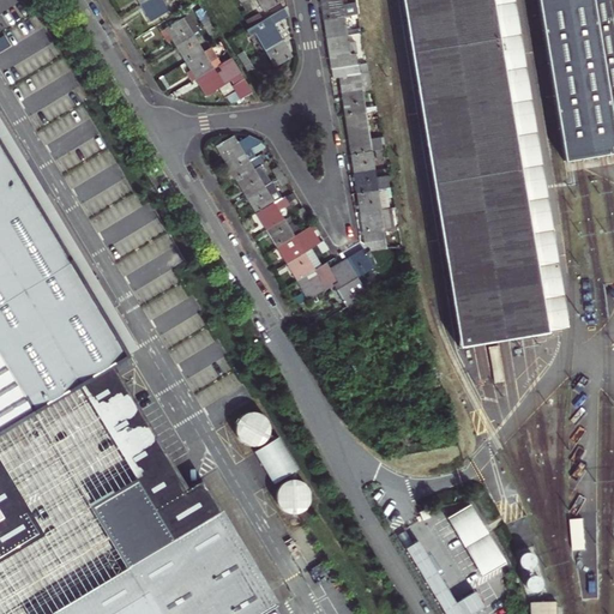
[(151,22),(168,11),(161,0),(148,0),(140,5),(144,12),(151,22)]
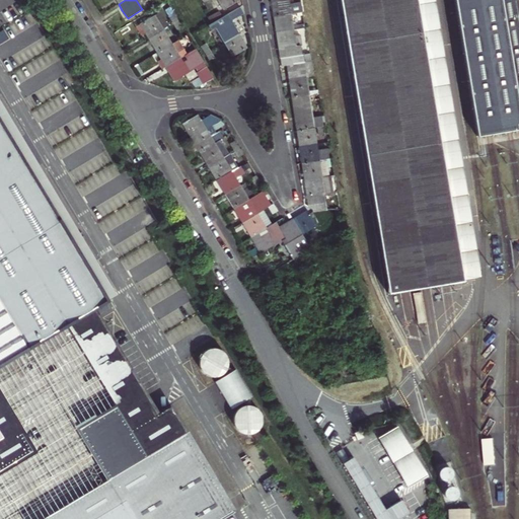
[(212,6),(208,0),(206,0),(203,2),(207,9),(212,6)]
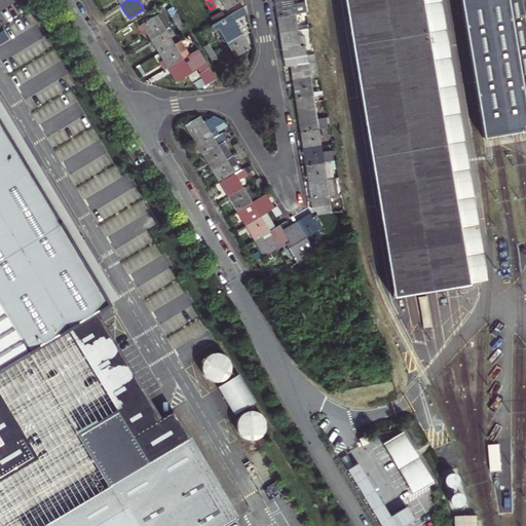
[(241,0),(220,0),(227,10),(242,1),(241,0)]
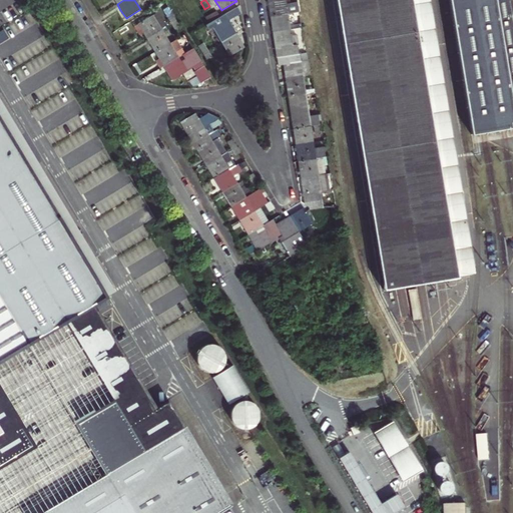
[(286,3),(285,0),(270,0),(268,0),(270,9),(271,16),(288,14),(292,13),(299,12),(297,2),(286,3)]
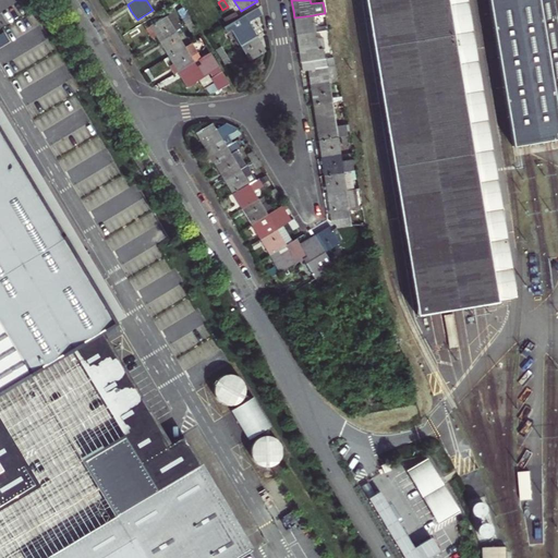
[(364,0),(417,316),(436,313),(458,310),(480,305),(498,303),(447,0),(364,0)]
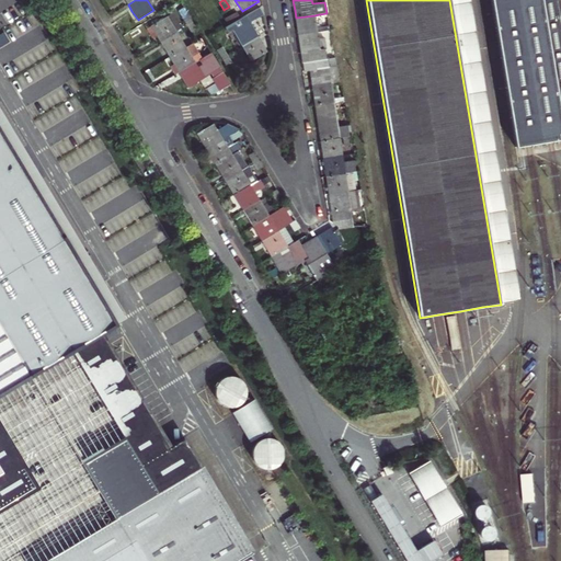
[(469,0),(449,0),(501,305),(511,302),(519,301),(469,0)]
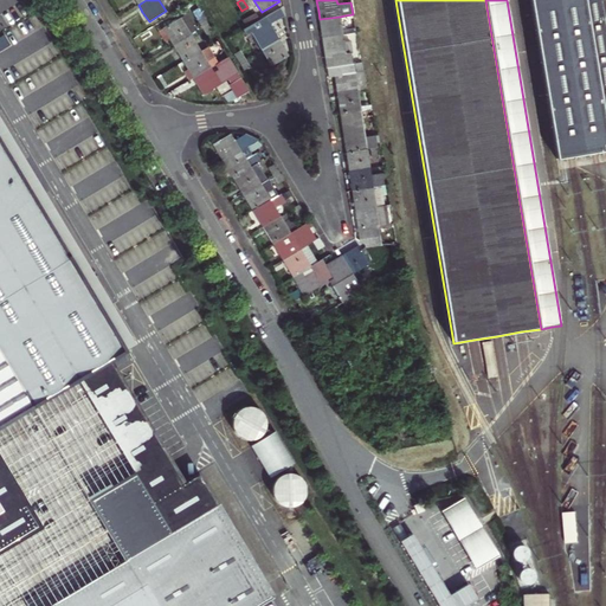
[(530,0),(556,160),(572,158),(594,153),(605,150),(605,21),(603,0),(530,0)]
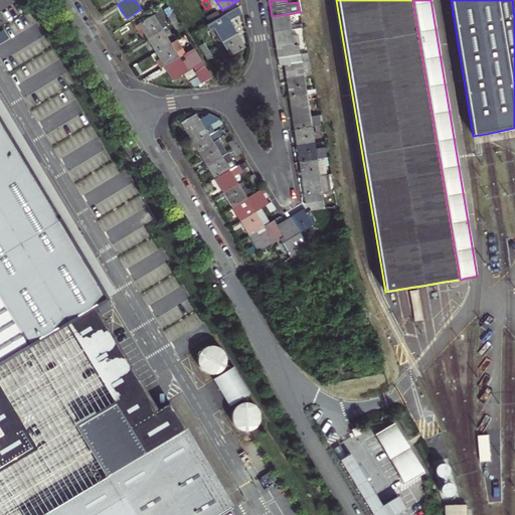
[(214,28),(222,42),(237,33),(232,25),(229,20),(241,13),(238,7),(212,21),(209,24),(206,25),(209,30),(214,28)]
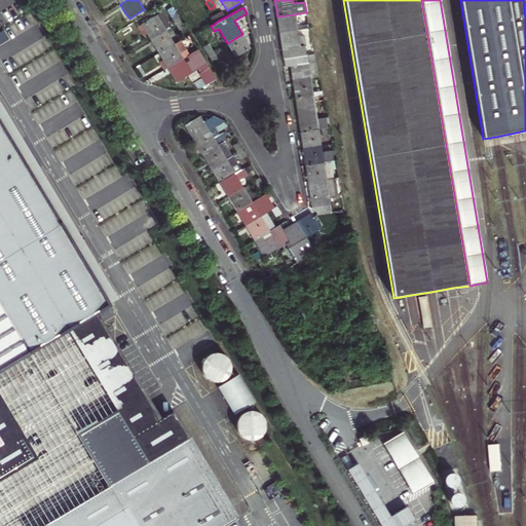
[(214,23),(225,16),(222,11),(211,17),(214,23)]
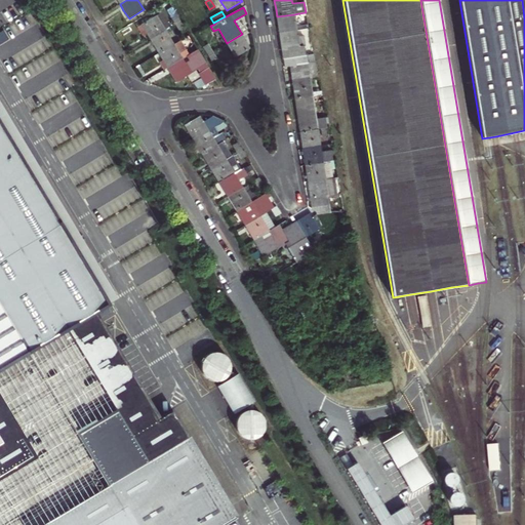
[(307,22),(306,12),(298,13),(299,23),(307,22)]
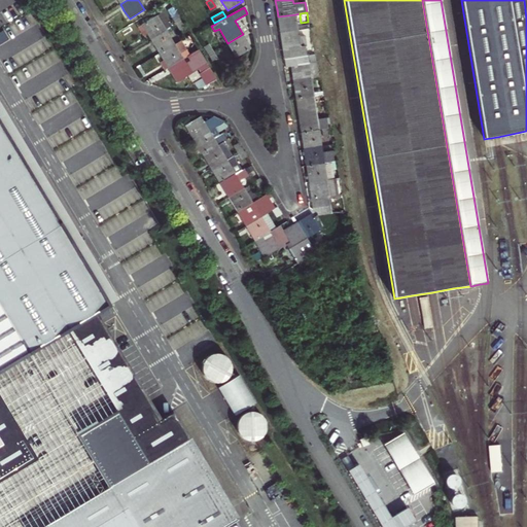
[(172,16),(176,24),(181,21),(177,14),(172,16)]
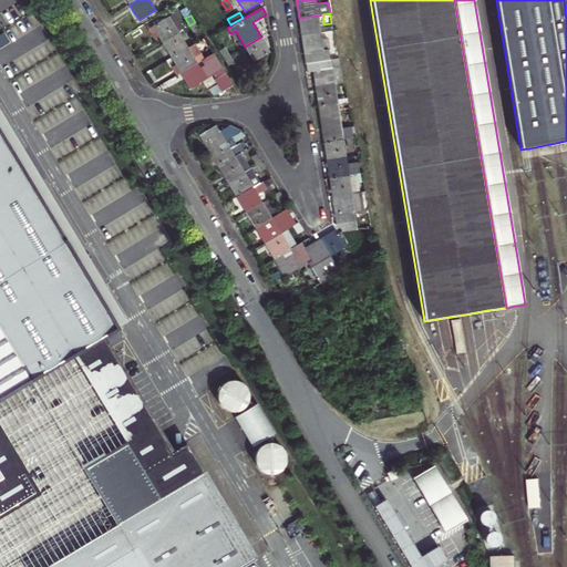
[(320,33),(318,16),(299,18),(300,30),(301,35),(320,33)]
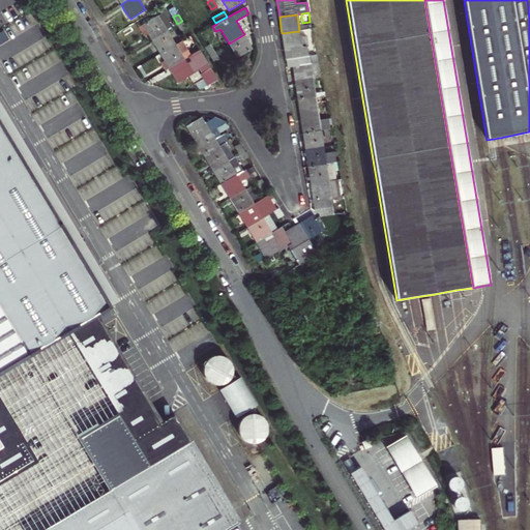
[(151,39),(167,30),(157,16),(143,25),(148,34),(151,39)]
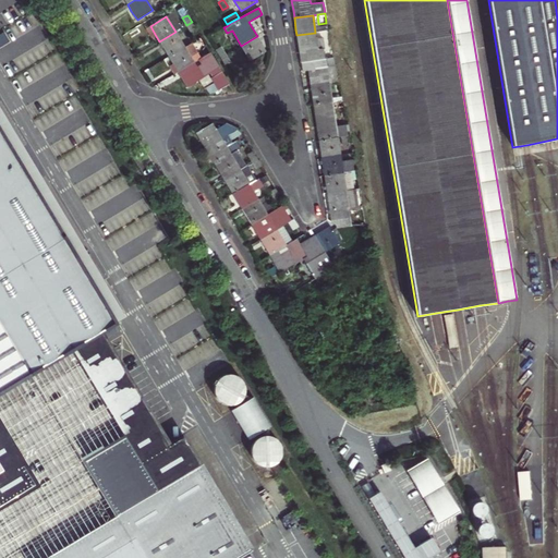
[(196,29),(192,22),(186,25),(191,33),(196,29)]
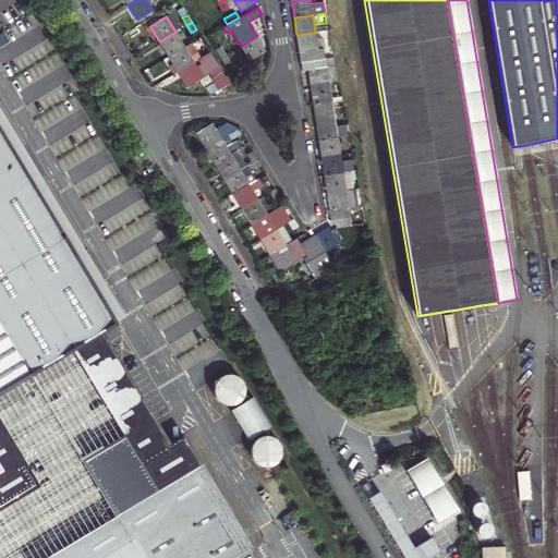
[(152,38),(156,36),(150,26),(145,29),(148,35),(152,38)]
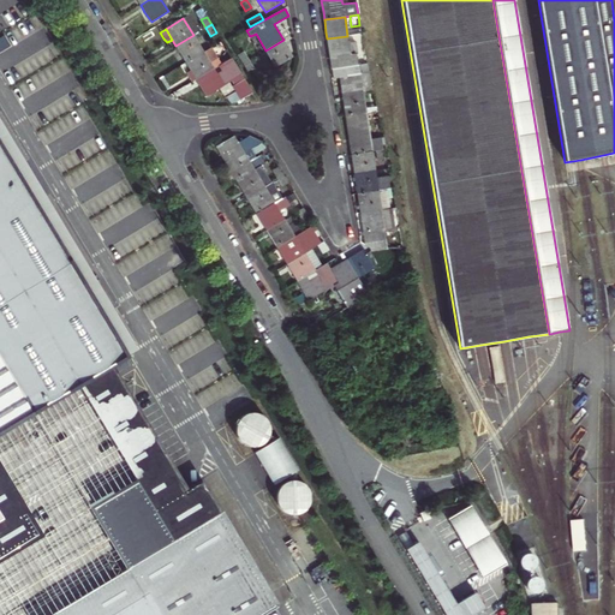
[(186,63),(203,52),(193,35),(175,46),(181,54),(186,63)]
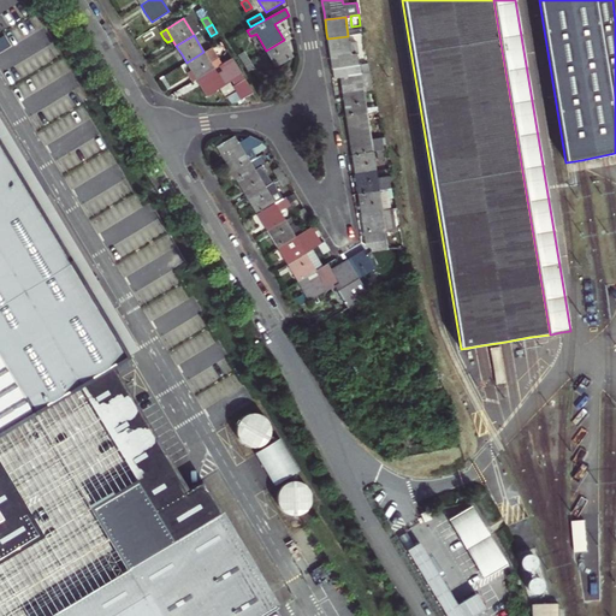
[(349,41),(348,36),(327,39),(330,57),(332,69),(353,65),(357,64),(356,54),(357,53),(356,41),(349,41)]
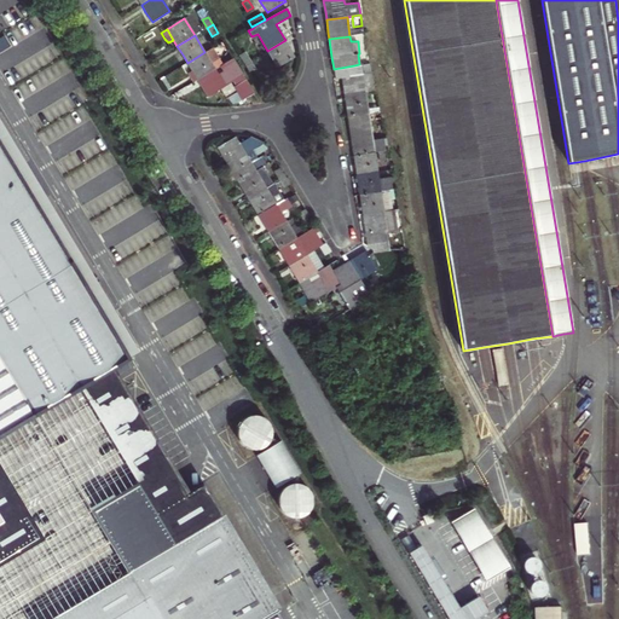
[(290,50),(285,40),(267,51),(277,68),(295,57),(290,50)]
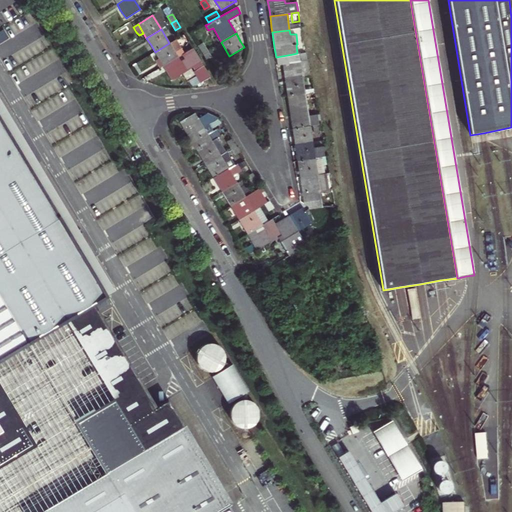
[(176,39),(169,43),(155,52),(159,58),(155,60),(157,64),(160,68),(163,66),(178,57),(175,52),(181,49),(176,39)]
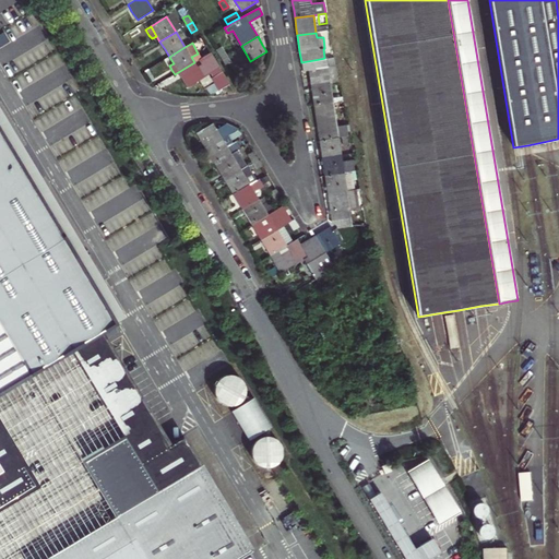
[(201,48),(205,56),(211,52),(206,45),(201,48)]
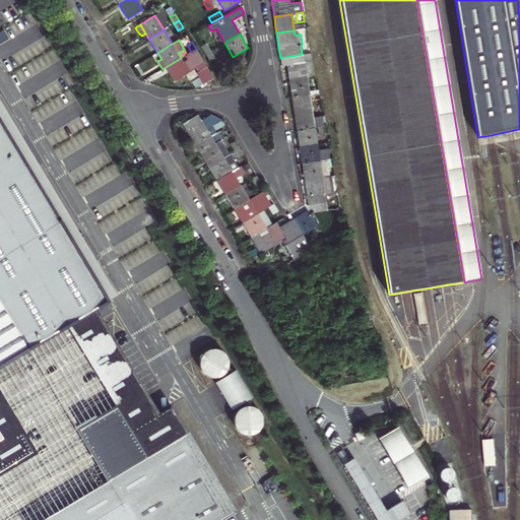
[(201,47),(205,53),(210,51),(206,44),(201,47)]
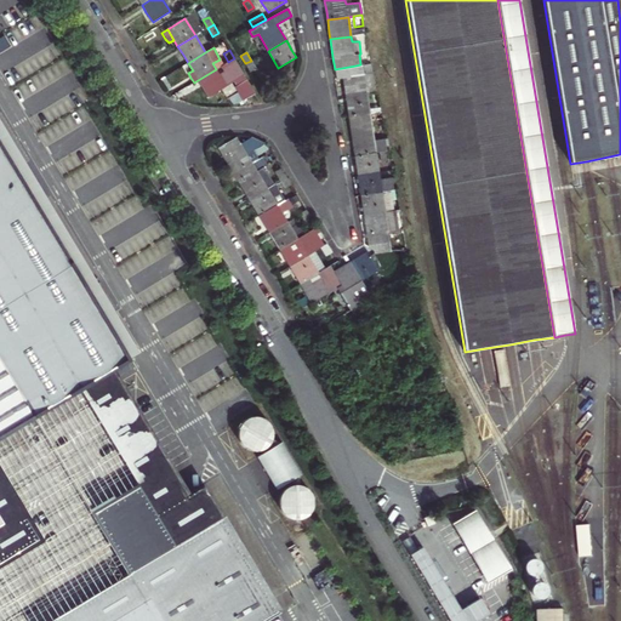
[(228,62),(216,69),(198,80),(204,90),(209,97),(227,86),(233,83),(244,98),(254,91),(248,81),(234,58),(228,62)]
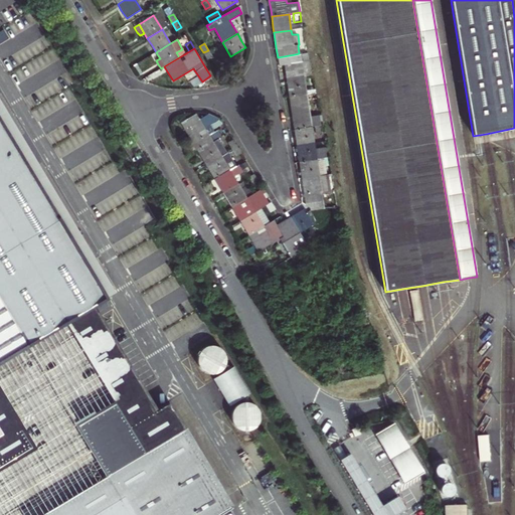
[(212,56),(208,50),(203,52),(207,59),(212,56)]
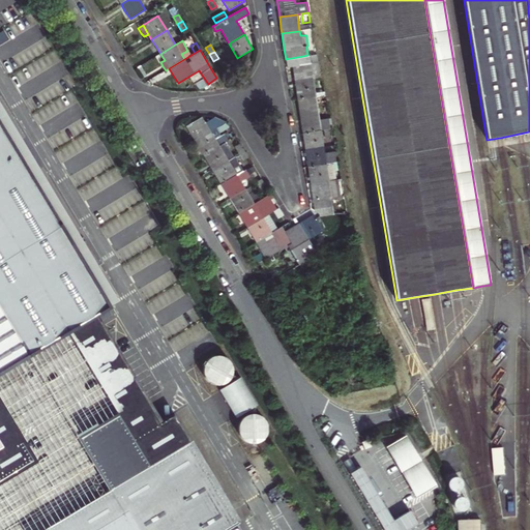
[(310,63),(308,55),(307,55),(303,56),(286,59),(287,68),(293,67),(294,74),(295,84),(313,81),(313,80),(320,80),(317,62),(310,63)]
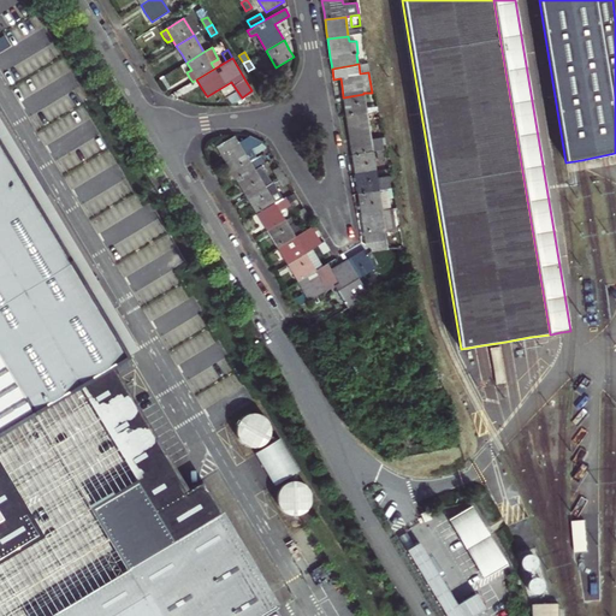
[(367,113),(363,94),(343,98),(344,106),(347,117),(367,113)]
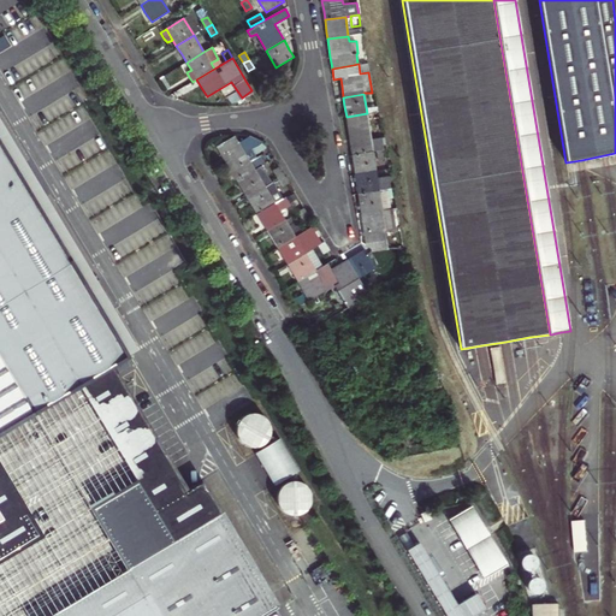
[(369,132),(367,113),(347,117),(348,128),(349,136),(369,132)]
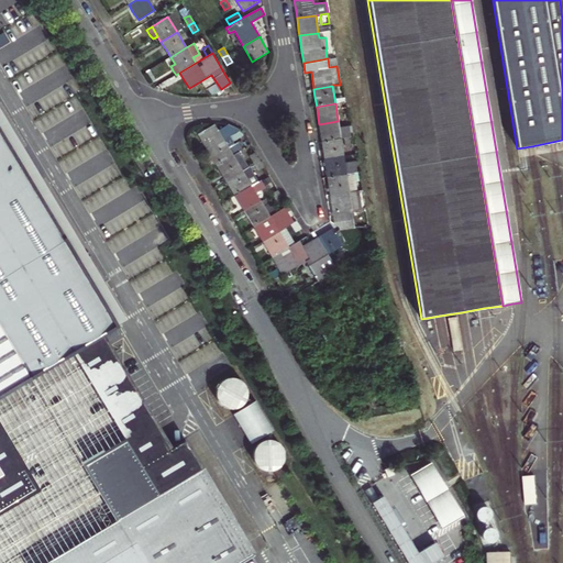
[(339,128),(338,121),(319,124),(320,133),(321,142),(340,139),(350,138),(349,125),(339,128)]
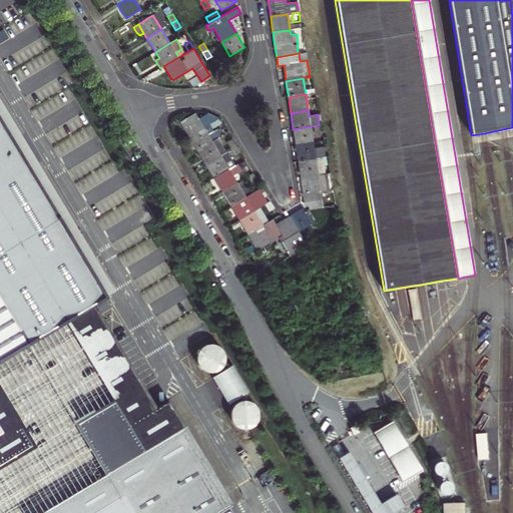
[(186,131),(188,136),(203,127),(218,118),(209,114),(199,120),(195,113),(180,122),(186,131)]
